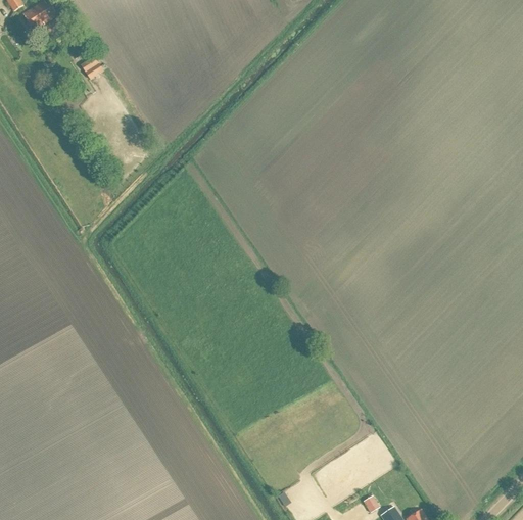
[(6,0),(13,10),(22,4),(19,0),(6,0)]
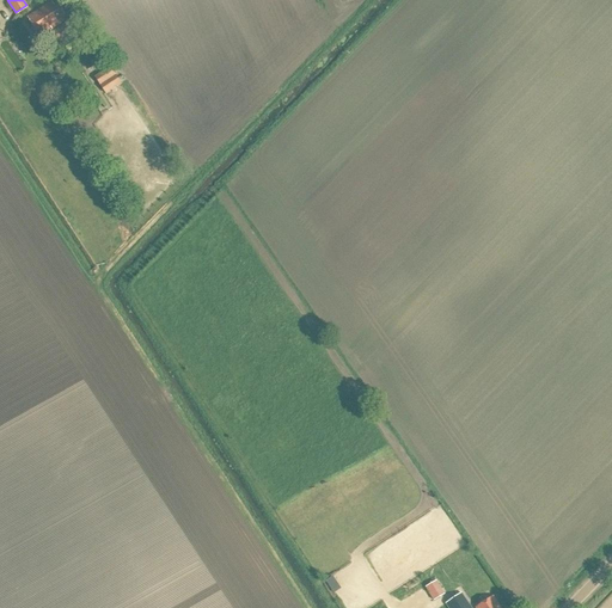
[(40,36),(68,18),(59,2),(56,5),(54,0),(26,17),(40,36)]
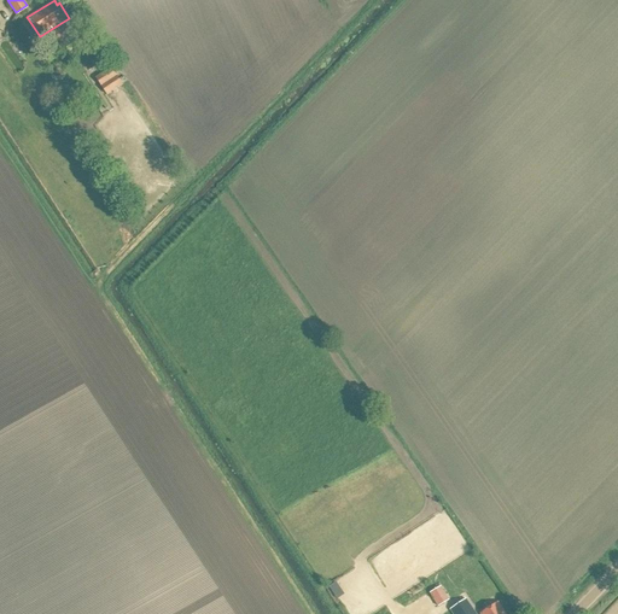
[(112,65),(95,76),(106,92),(122,82),(112,65)]
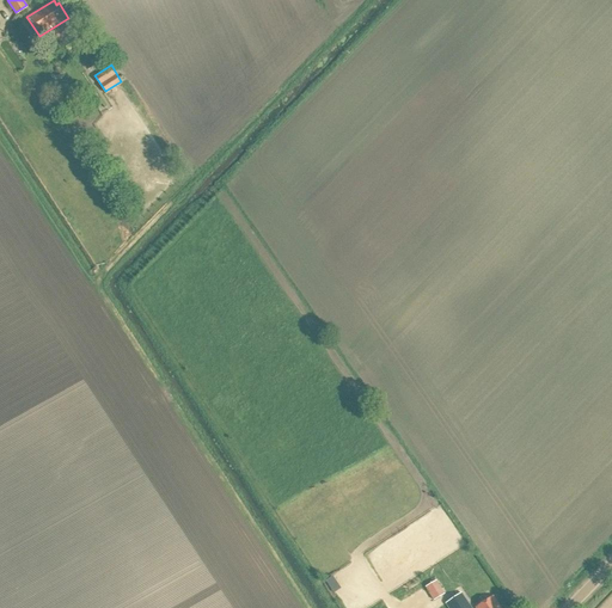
[(426,584),(434,597),(445,591),(436,578),(426,584)]
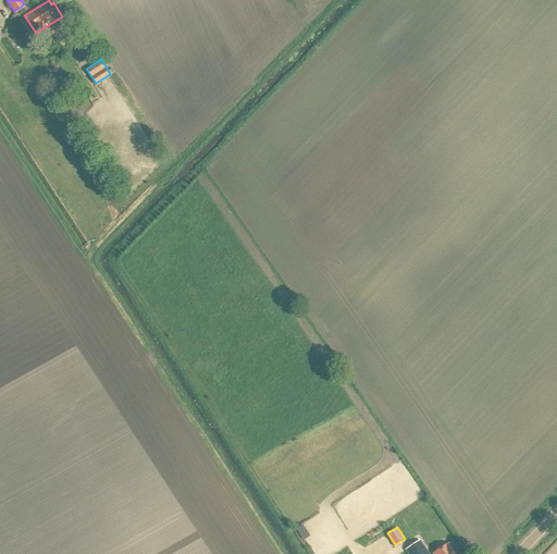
[(408,553),(428,553),(419,540),(405,549),(408,553)]
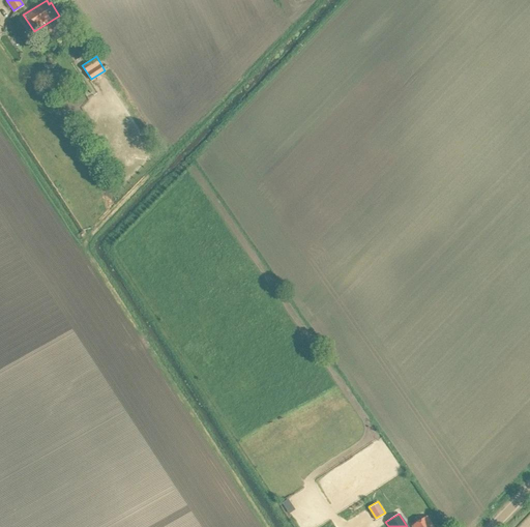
[(434,526),(427,516),(413,525),(414,526),(434,526)]
